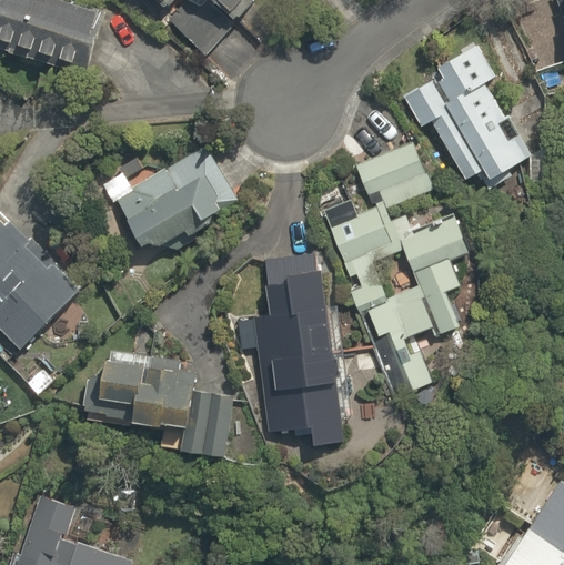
[(0,0),(0,46),(78,67),(94,4),(77,0),(0,0)]
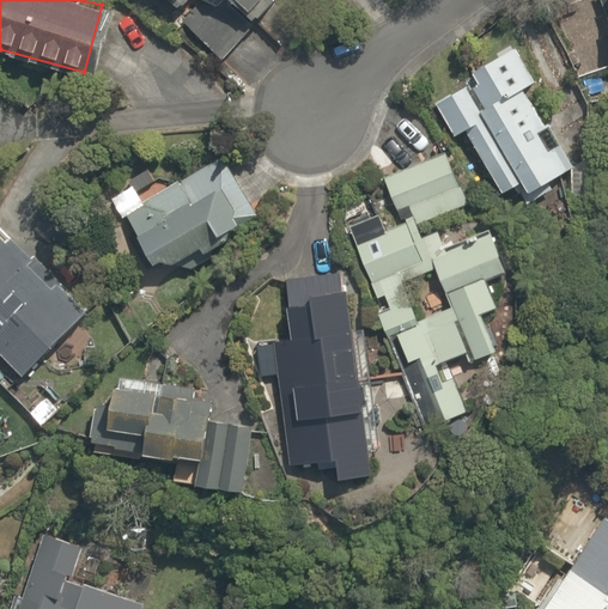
[(278,0),(206,0),(182,30),(225,66),(279,0),(278,0)]
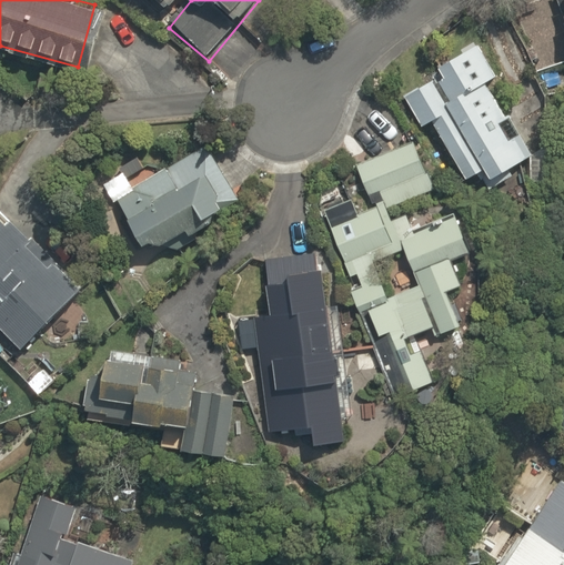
[(563,0),(554,0),(563,28),(563,0)]
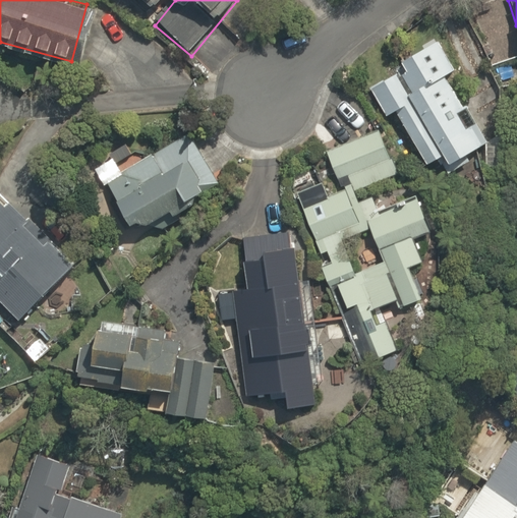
[(443,33),(394,55),(401,69),(369,83),(388,121),(400,115),(426,172),(494,140),(443,33)]
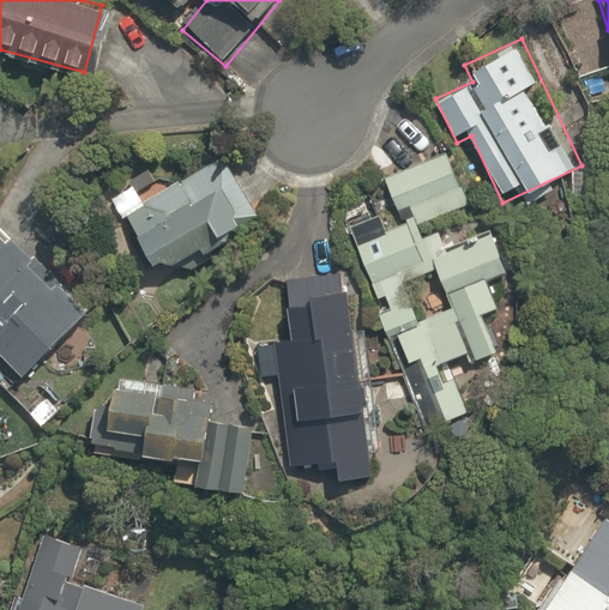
[(383,302),(390,299),(393,308),(379,315),(387,333),(395,331),(408,363),(417,360),(445,422),(466,414),(451,376),(442,380),(436,367),(466,355),(471,363),(499,351),(484,319),(501,312),(487,281),(505,272),(492,243),(474,251),(469,240),(451,248),(446,237),(433,243),(424,225),(468,207),(444,152),(383,179),(398,213),(411,207),(416,218),(357,243),(383,302)]
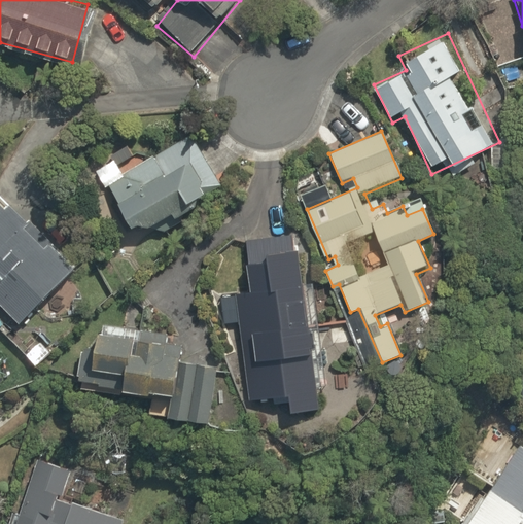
[(133,231),(178,209),(175,201),(199,189),(182,153),(112,185),(133,231)]
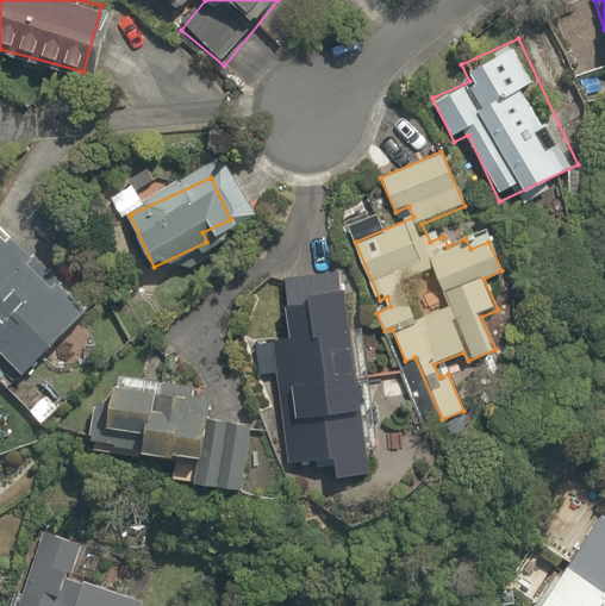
[(0,216),(0,355),(17,373),(86,307),(0,216)]
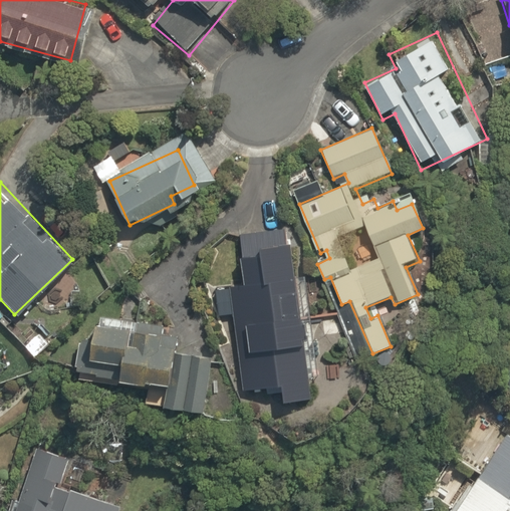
[(219,290),(229,288),(246,391),(274,387),(278,405),(311,399),(284,240),(230,250),(229,244),(212,247),(219,290)]
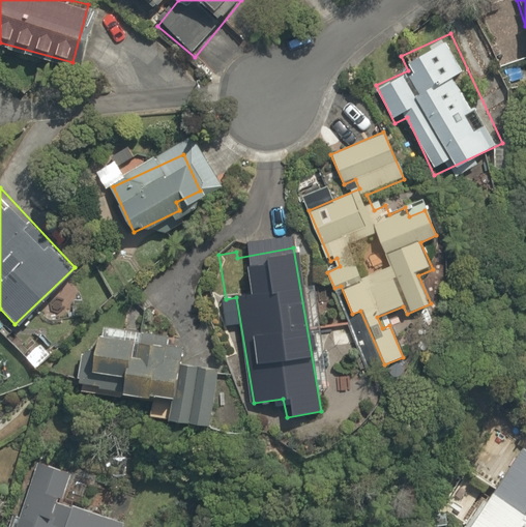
[(179,362),(180,342),(93,333),(89,386),(171,393),(168,422),(215,427),(222,366),(179,362)]
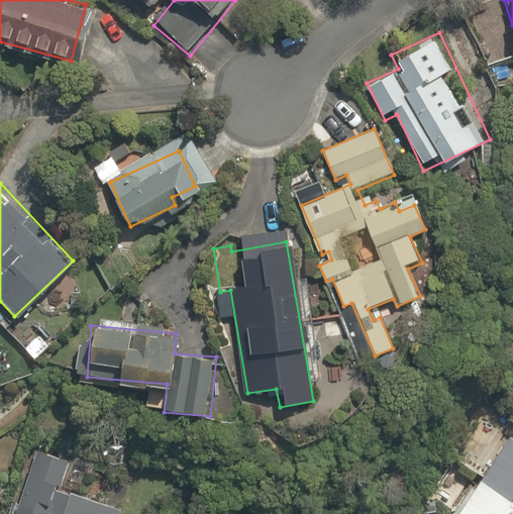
[(512,436),(510,435),(458,513),(512,513),(512,436)]
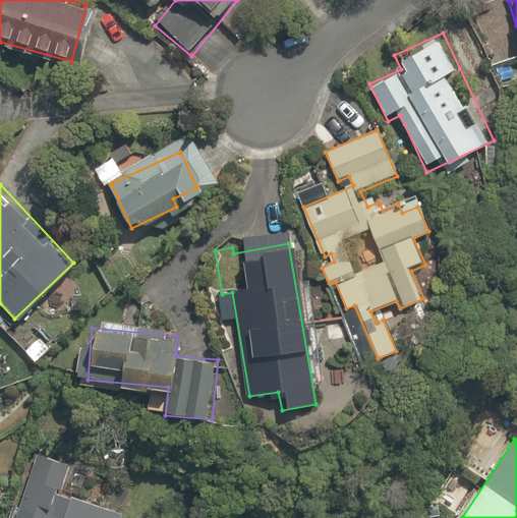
[(124,517),(126,513),(73,492),(63,517),(55,517),(48,514),(60,486),(72,455),(48,445),(17,517),(124,517)]
